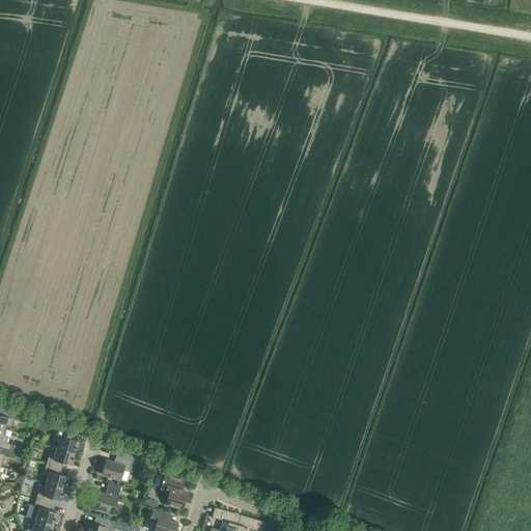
[(24,419),(25,414),(2,406),(0,411),(0,427),(6,429),(7,423),(11,424),(14,418),(16,419),(17,417),(24,419)]
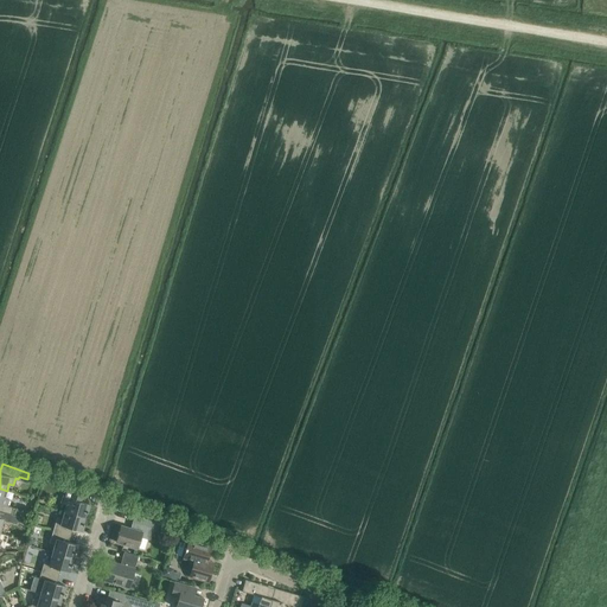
[(81,493),(65,487),(62,503),(66,504),(64,511),(84,517),(87,512),(88,512),(90,504),(78,500),(81,493)]
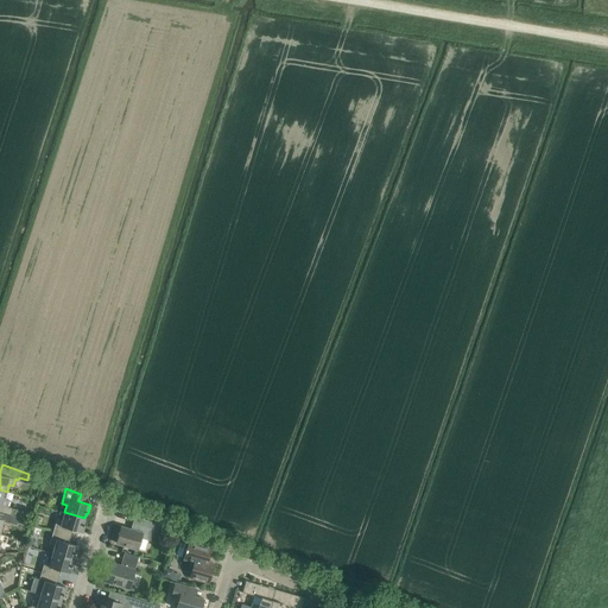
[(5,499),(7,492),(0,489),(0,512),(11,515),(13,508),(7,506),(10,500),(5,499)]
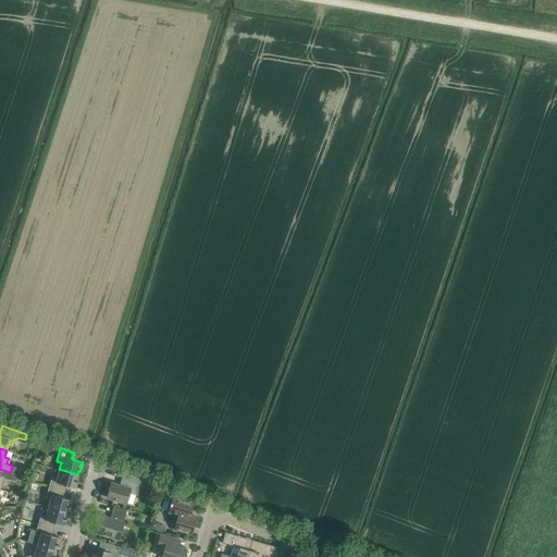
[(17,474),(10,472),(0,469),(0,484),(2,477),(15,481),(17,474)]
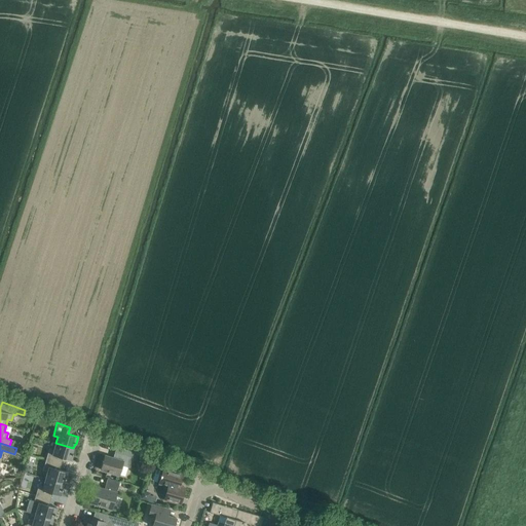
[(72,453),(73,448),(55,443),(54,450),(49,448),(46,459),(61,463),(63,458),(71,460),(73,453),(72,453)]
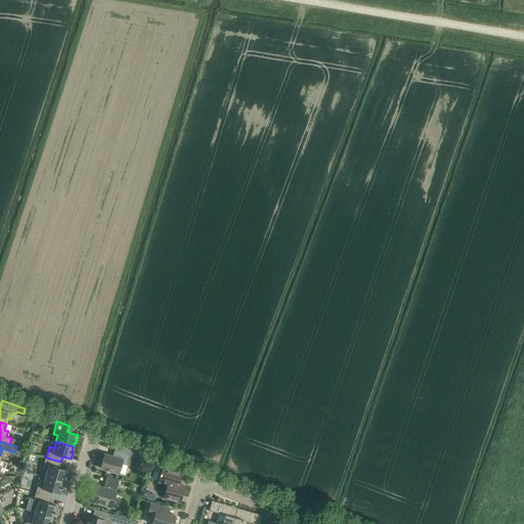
[(129,466),(132,459),(135,460),(137,452),(133,450),(132,455),(122,452),(120,459),(104,454),(100,468),(119,473),(122,464),(129,466)]
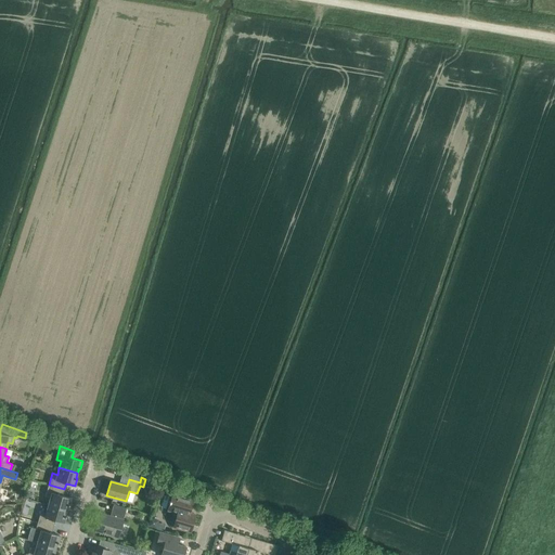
[(63,495),(64,489),(49,485),(46,497),(50,498),(48,505),(66,511),(68,505),(69,505),(72,498),(63,495)]
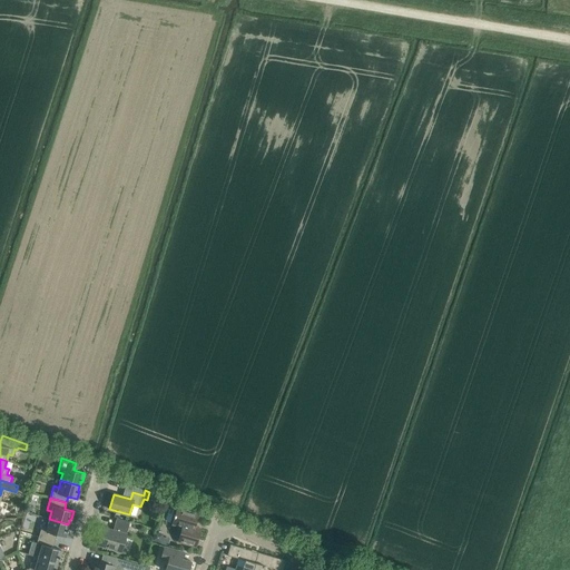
[(178,541),(196,547),(200,529),(197,528),(197,522),(196,521),(198,513),(178,507),(173,524),(183,527),(178,541)]
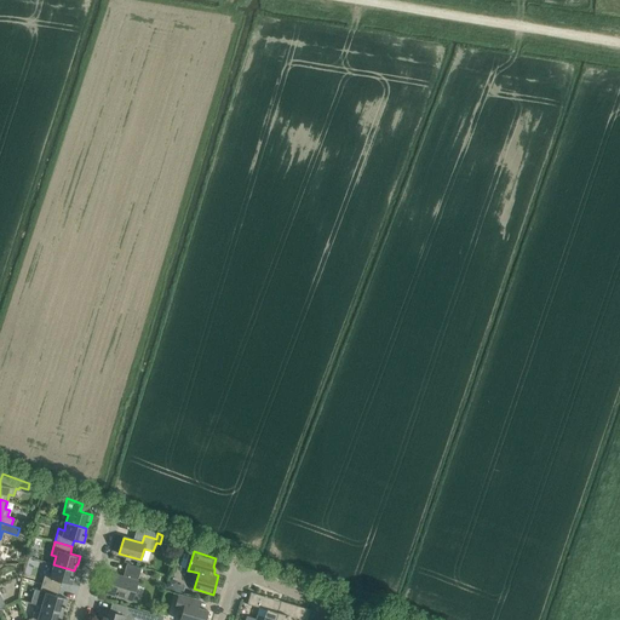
[(113,574),(108,592),(132,600),(142,568),(127,563),(122,578),(113,574)]
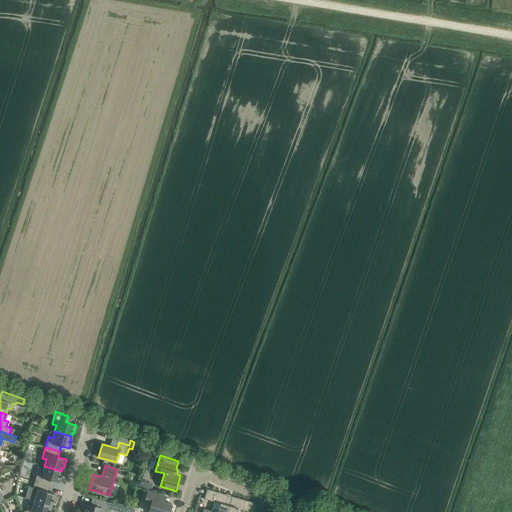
[(60,475),(61,471),(44,466),(43,472),(38,471),(35,482),(49,486),(51,480),(59,483),(61,476),(60,475)]
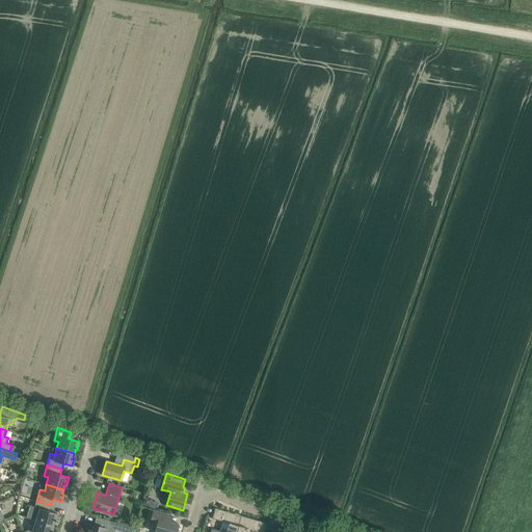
[(144,497),(142,504),(150,506),(152,499),(144,497)]
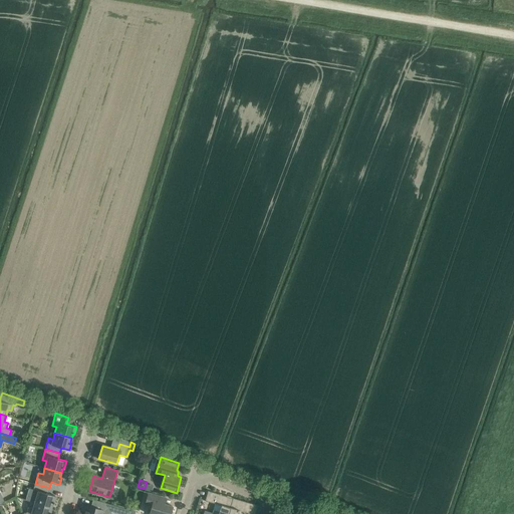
[(48,494),(49,488),(35,484),(33,490),(29,488),(26,500),(34,502),(51,507),(53,503),(54,503),(56,496),(48,494)]
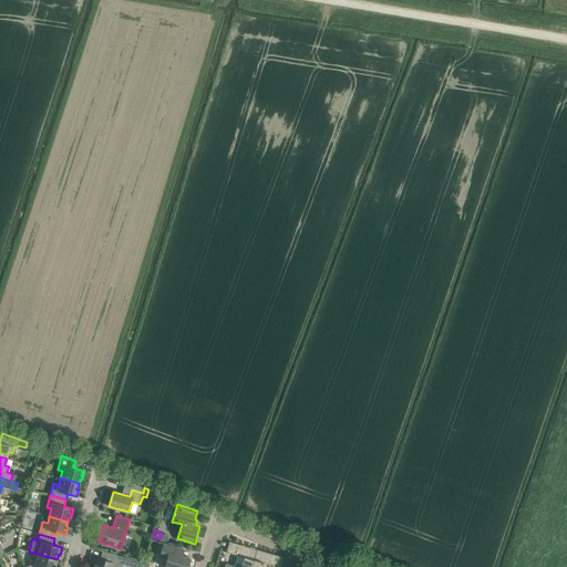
[(187,566),(191,558),(182,556),(184,549),(164,544),(160,557),(167,558),(164,566),(187,566)]
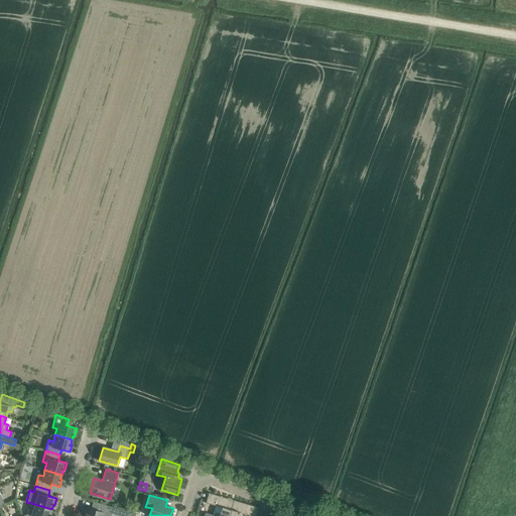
[(229,515),(234,500),(219,496),(217,501),(207,499),(206,503),(222,507),(220,513),(214,512),(213,515),(206,513),(204,515),(229,515)]
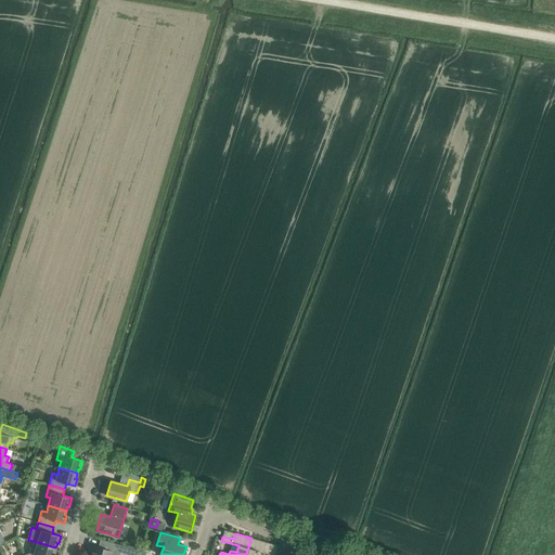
[(266,549),(268,542),(252,538),(246,554),(257,554),(258,551),(271,554),(275,554),(276,552),(266,549)]
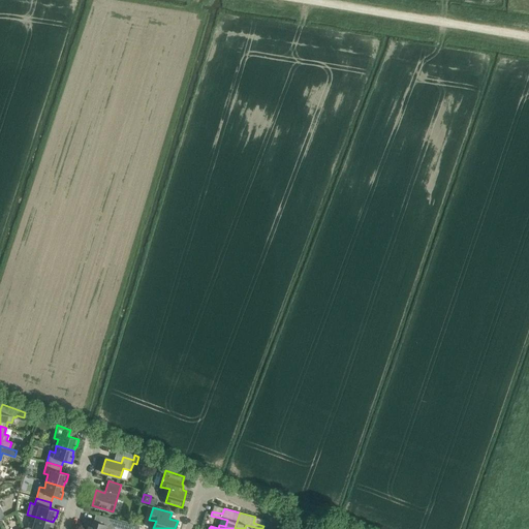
[(112,528),(115,520),(96,514),(93,522),(88,520),(87,523),(89,524),(87,528),(112,528)]
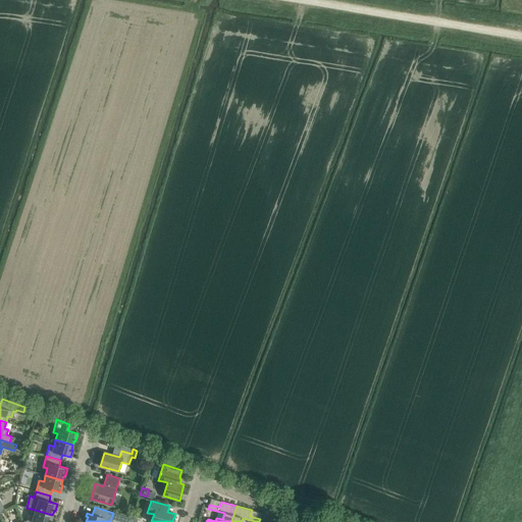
[(51,520),(52,515),(35,510),(34,517),(29,515),(28,520),(22,521),(51,521),(52,520),(51,520)]
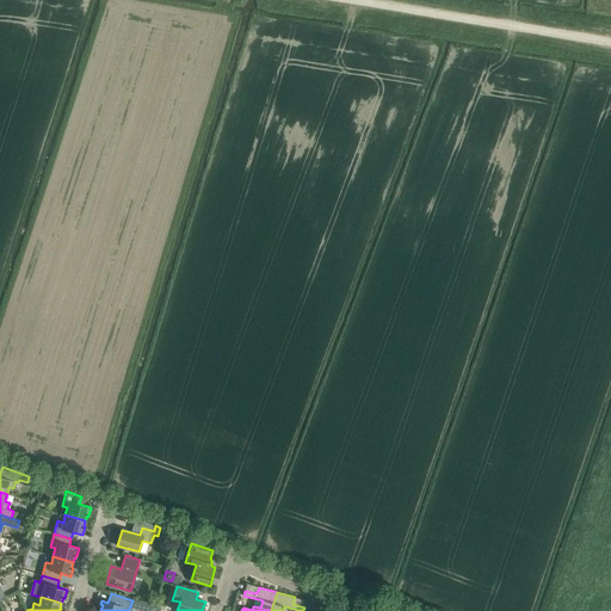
All buildings are outlined.
